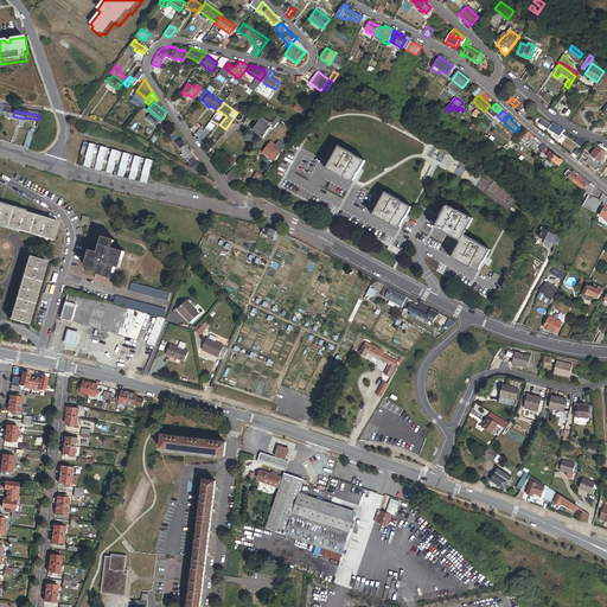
[(268,126),(269,123),(261,117),(251,129),(262,138),(270,127),(268,126)]
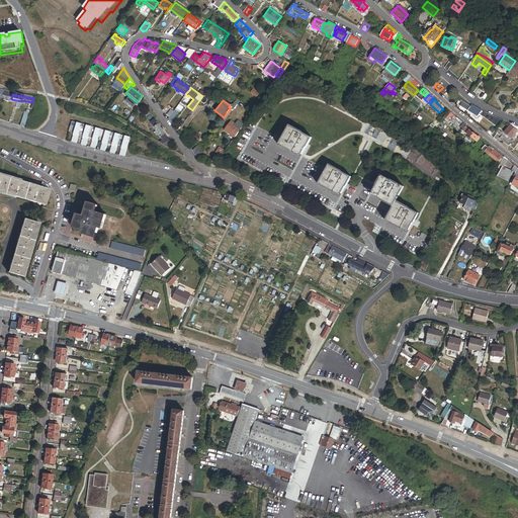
[(478,118),(482,111),(480,110),(478,109),(471,106),(470,107),(460,101),(459,102),(462,104),(460,107),(467,112),(478,118)]
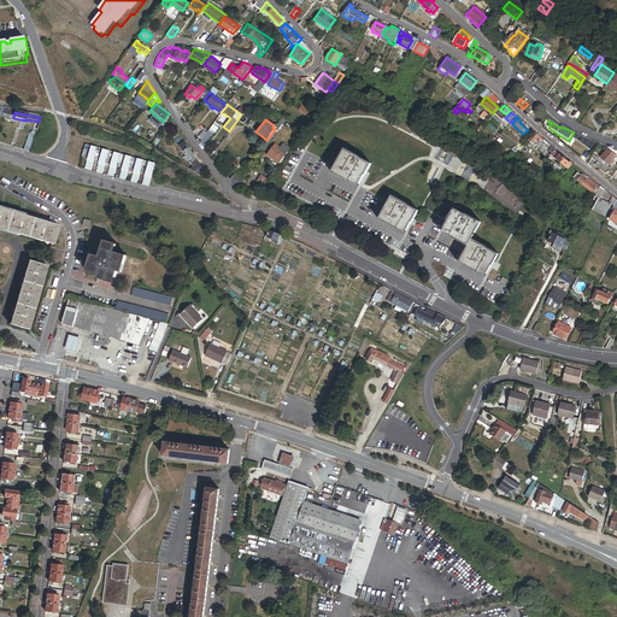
[(204,147),(212,135),(207,131),(206,133),(200,141),(204,147)]
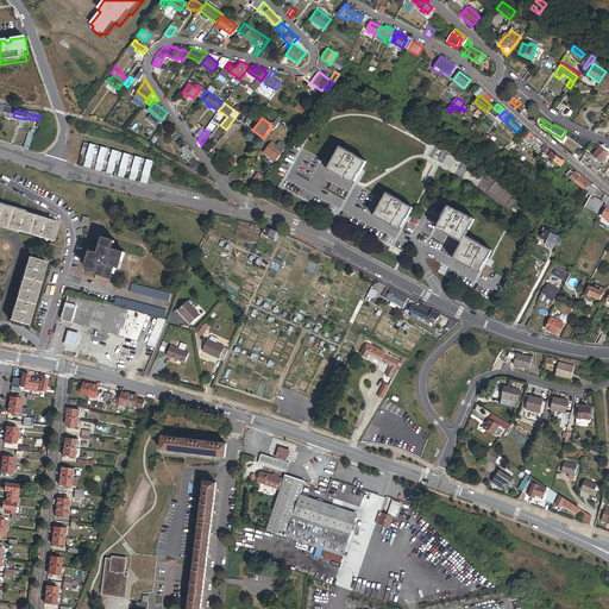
[(526,143),(532,136),(528,132),(522,139),(526,143)]
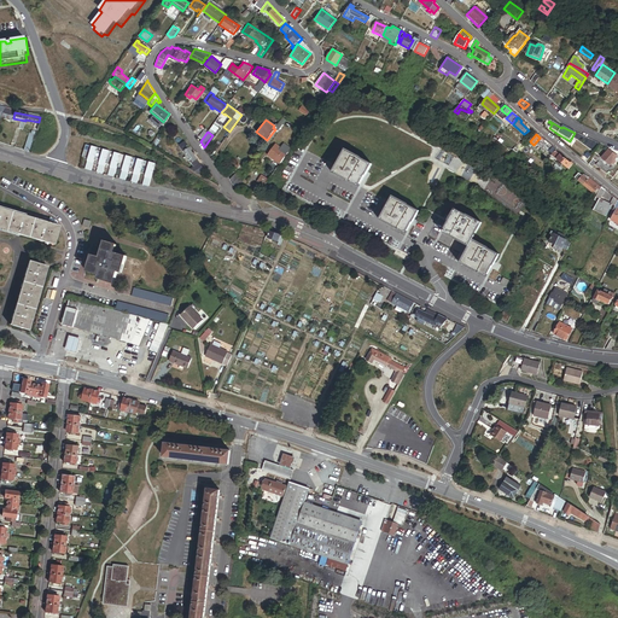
[(27,136),(22,152),(27,153),(33,139),(27,136)]
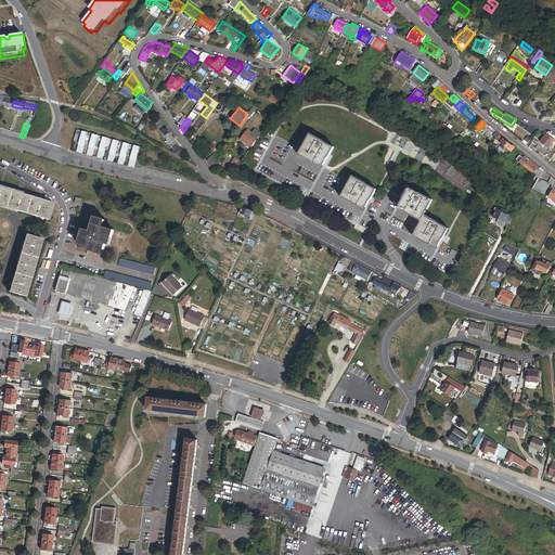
[(169,132),(165,126),(159,129),(165,136),(169,132)]
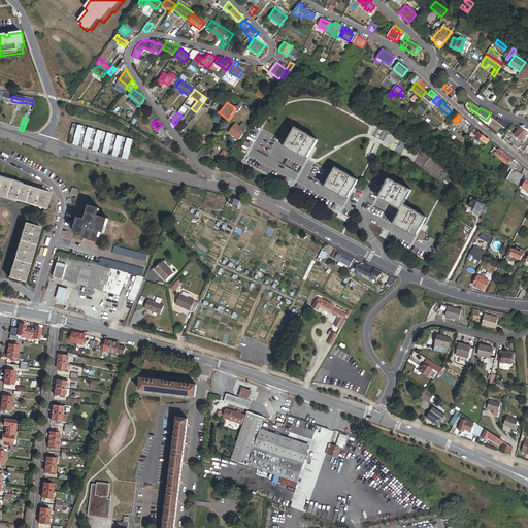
[(238,140),(249,127),(241,122),(239,126),(234,123),(228,132),(238,140)]
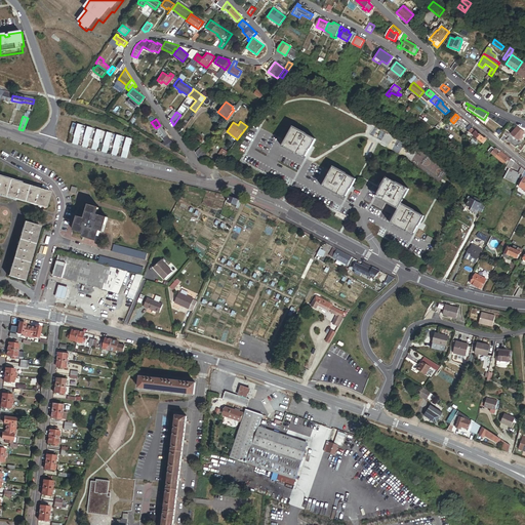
[(168,136),(161,125),(156,128),(164,139),(168,136)]
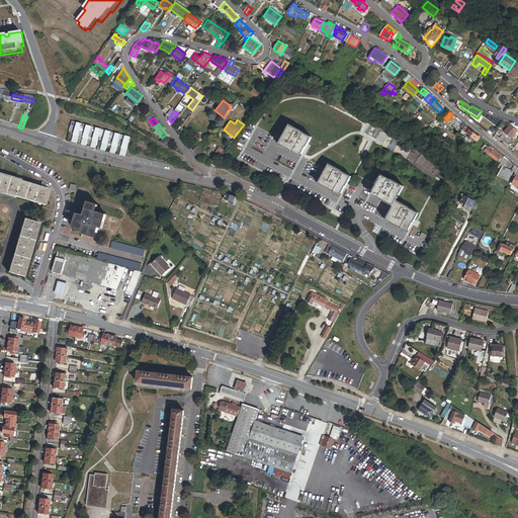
[(307,147),(312,137),(301,131),(290,123),(279,145),(300,156),(306,147),(307,147)]
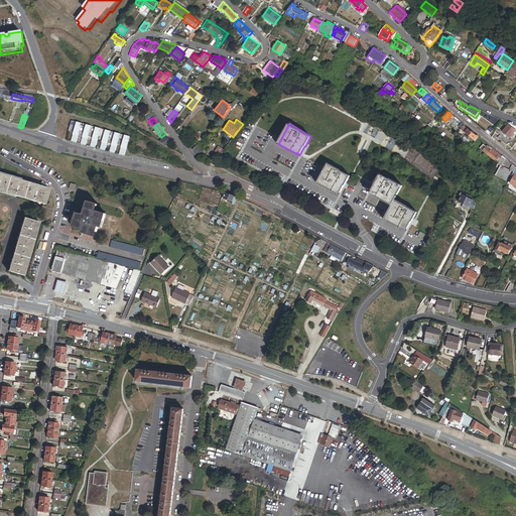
[(70,144),(75,146),(77,137),(81,127),(71,124),(68,134),(72,136),(70,144)]
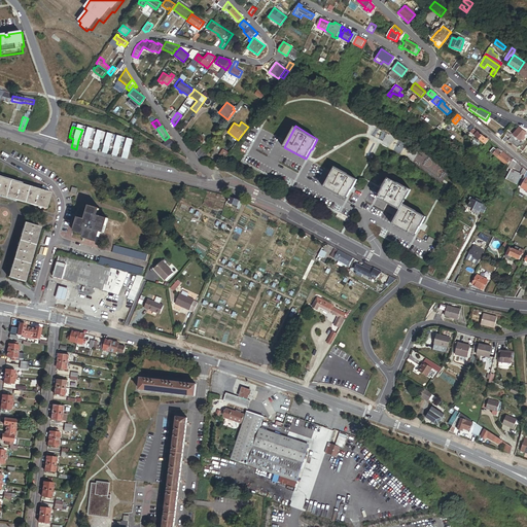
[(499,139),(504,133),(500,129),(495,135),(499,139)]
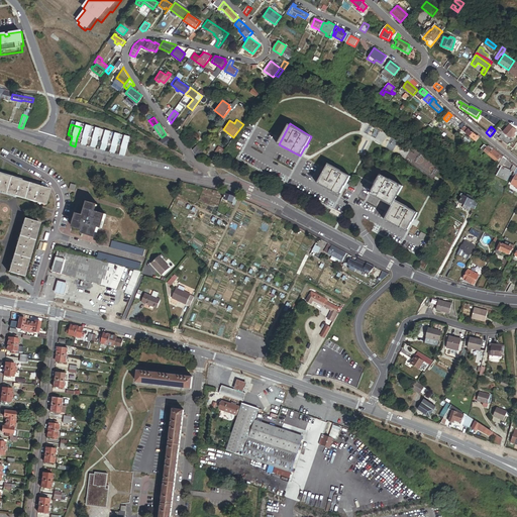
[(516,131),(509,126),(503,133),(511,138),(514,134),(516,131)]
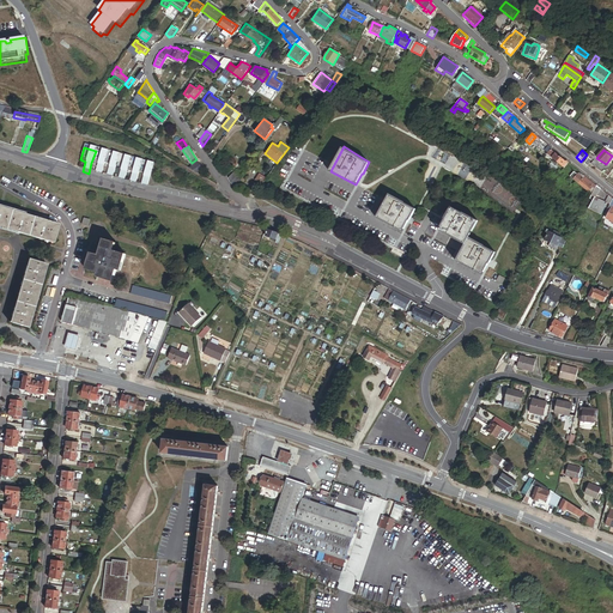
[(97,164),(93,175),(99,176),(103,167),(107,153),(96,151),(91,163),(97,164)]
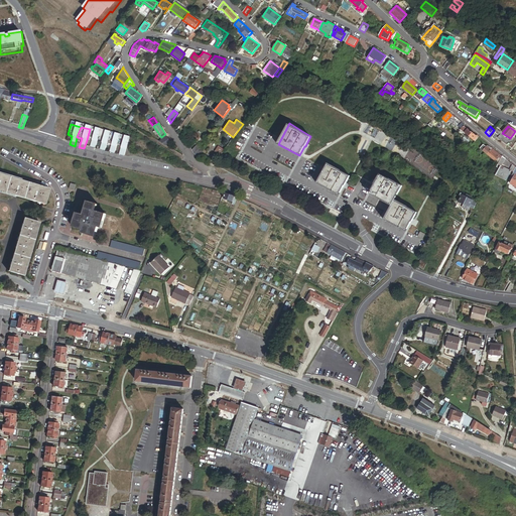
[(91,141),(89,150),(94,151),(96,143),(99,132),(90,129),(87,140),(91,141)]
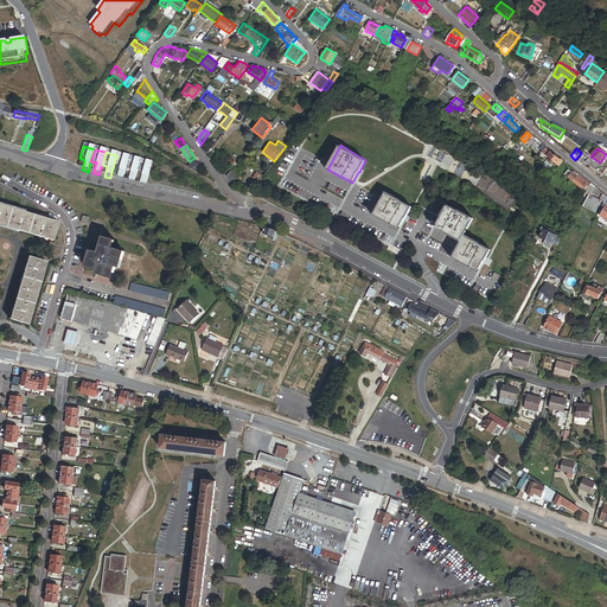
[(560,160),(550,152),(547,157),(558,167),(563,161),(561,159),(560,160)]
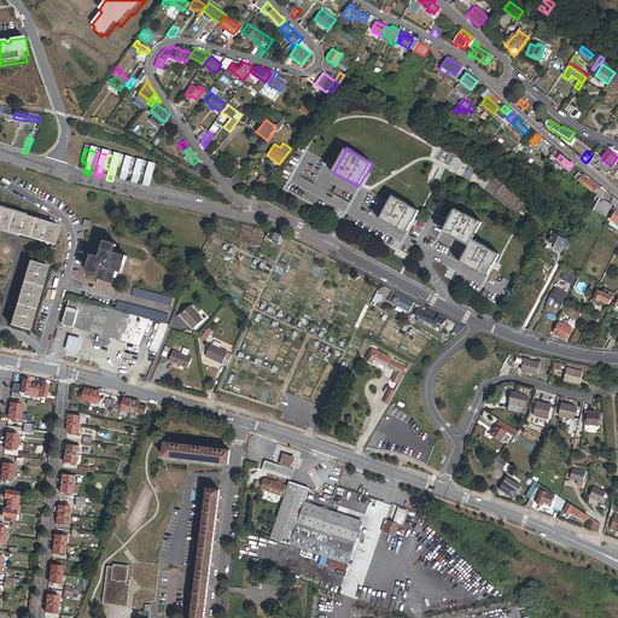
[(121,173),(117,184),(123,185),(127,174),(130,162),(118,158),(115,172),(121,173)]
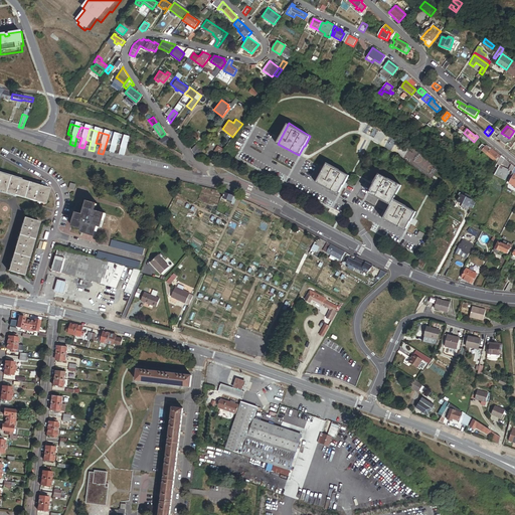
[(108,155),(110,156),(113,157),(115,148),(118,138),(109,135),(106,145),(110,147),(108,155)]
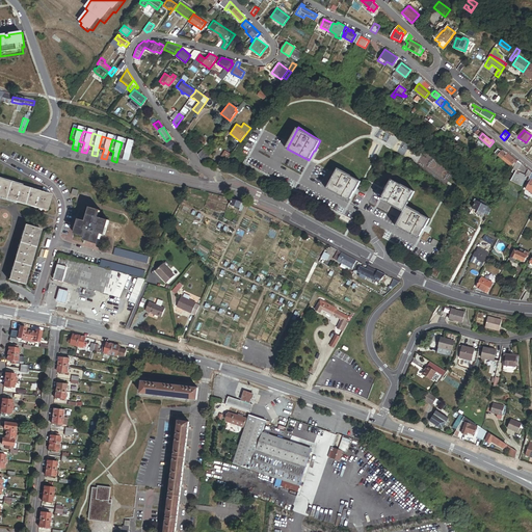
[(176,145),(171,139),(167,142),(166,141),(162,144),(170,150),(176,145)]
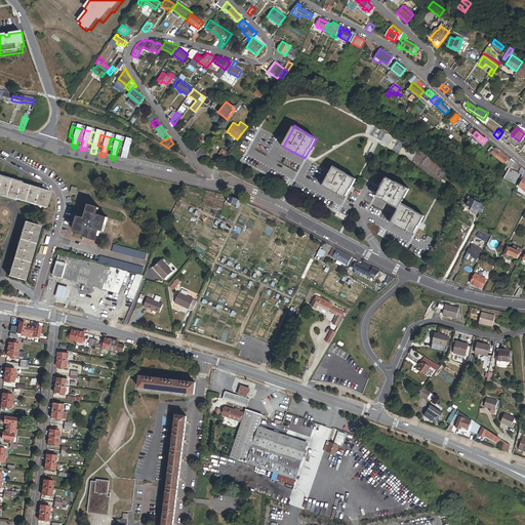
[(256,158),(268,145),(259,137),(254,144),(259,147),(255,151),(257,152),(254,156),(256,158)]
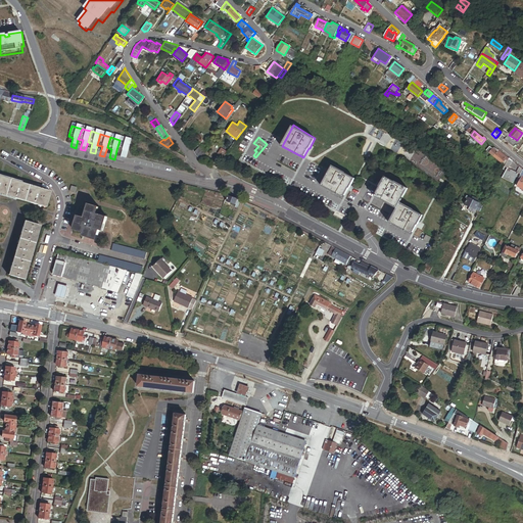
[(116,150),(122,152),(119,160),(124,162),(130,143),(120,140),(116,150)]
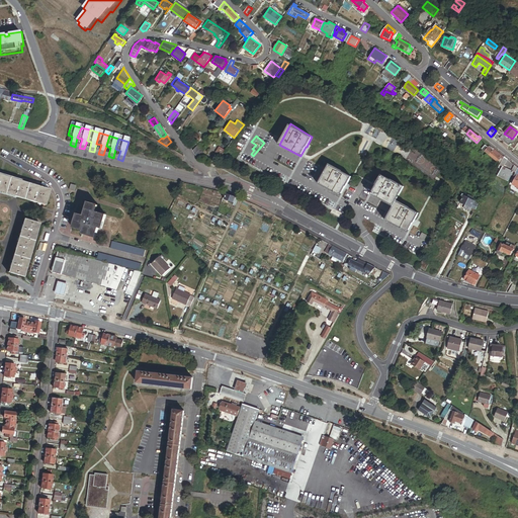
[(503,158),(493,150),(492,151),(488,147),(485,145),(481,149),(488,155),(497,163),(500,159),(502,161),(503,158)]
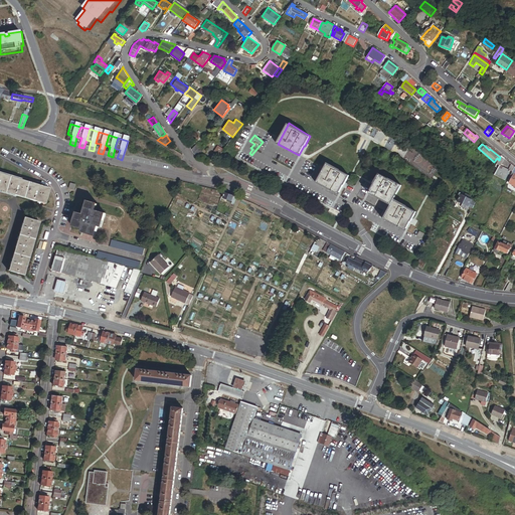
[(219,155),(223,150),(217,146),(214,151),(219,155)]
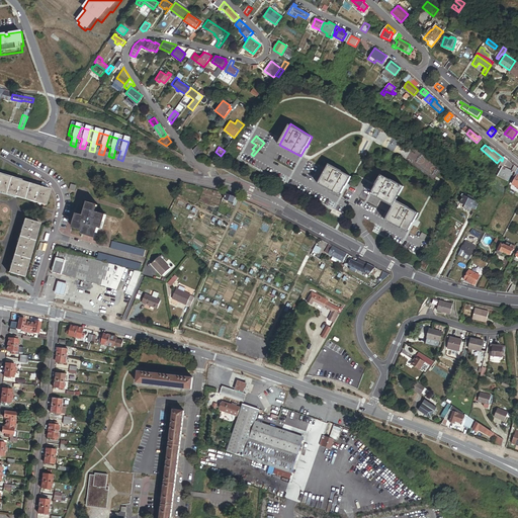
[(196,161),(200,154),(198,151),(194,154),(192,150),(190,152),(196,161)]
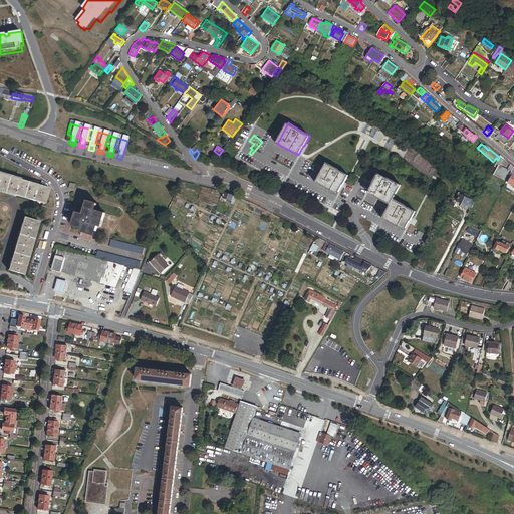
[(500,166),(504,159),(500,156),(499,157),(498,160),(496,164),(498,165),(500,166)]
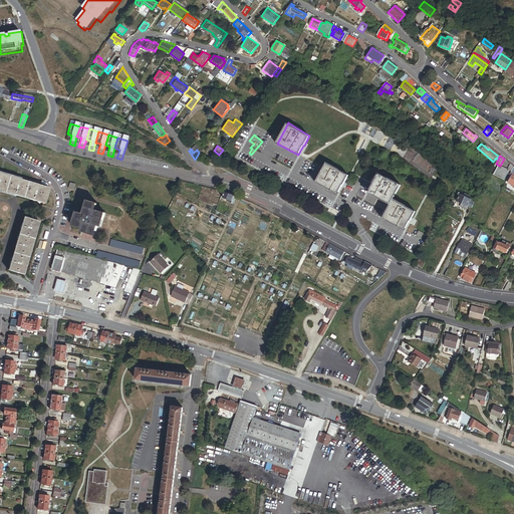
[(338,194),(343,185),(348,176),(337,170),(337,169),(326,163),(319,177),(316,183),(338,194)]
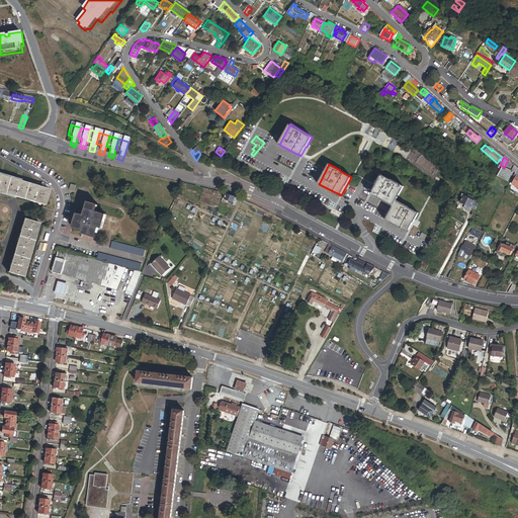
[(508,181),(513,172),(512,171),(504,167),(502,166),(497,176),(508,181)]
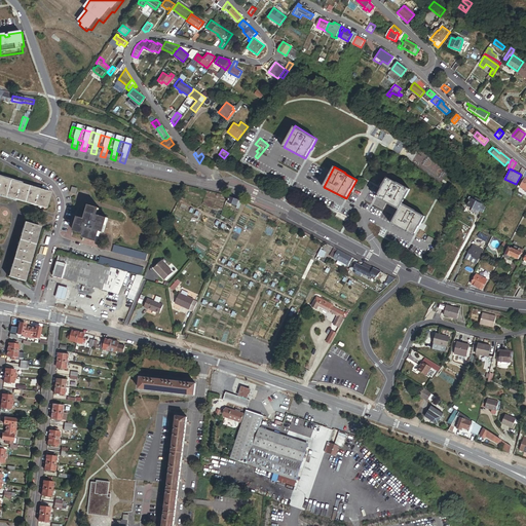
[(0,193),(44,208),(49,192),(0,176),(0,193)]
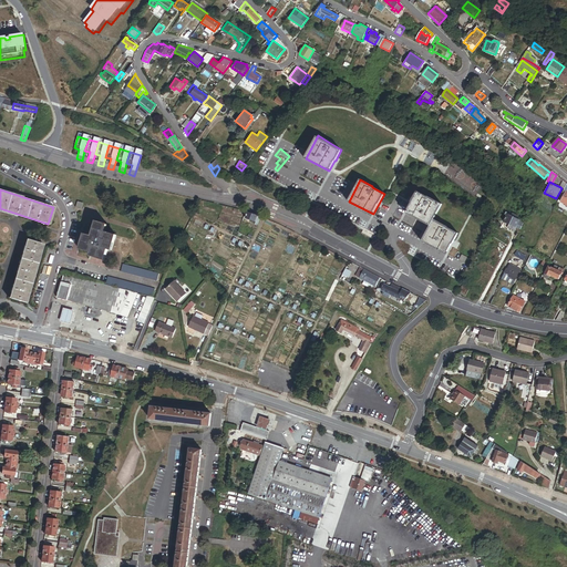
[(452,244),(457,233),(433,219),(442,204),(428,196),(428,197),(416,192),(411,202),(412,203),(406,213),(430,225),(422,241),(445,254),(451,244),(452,244)]
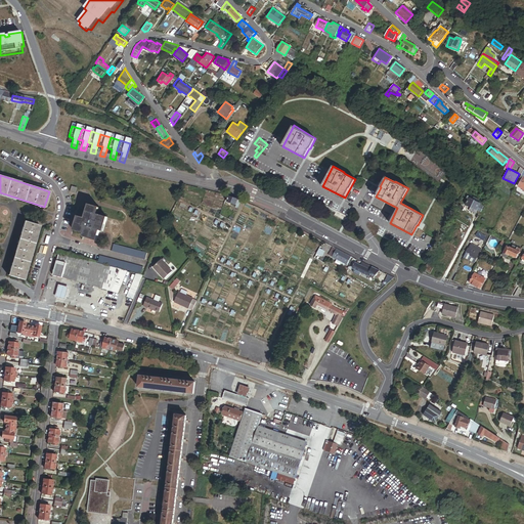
[(237,208),(241,201),(228,195),(226,202),(235,205),(234,207),(237,208)]
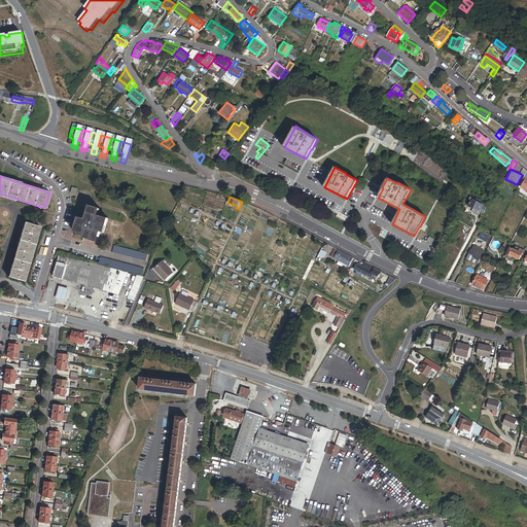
[(483,205),(480,204),(477,202),(478,201),(476,200),(477,198),(472,197),(468,206),(473,208),(479,211),(480,211),(483,205)]
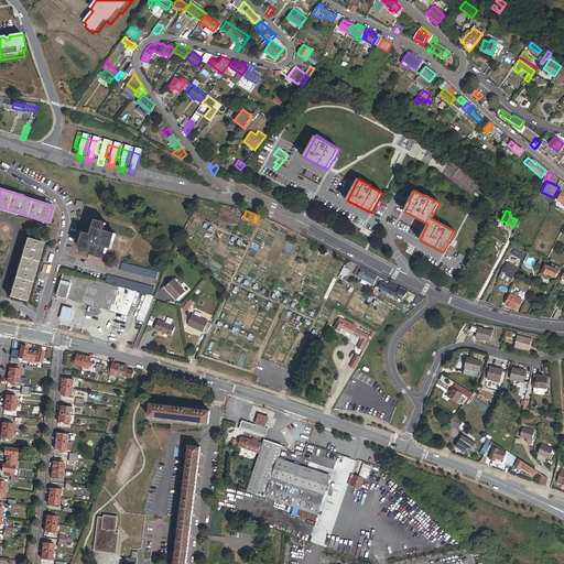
[(109,248),(114,232),(102,229),(105,221),(94,218),(89,232),(82,230),(77,246),(88,249),(87,253),(102,258),(105,247),(109,248)]
